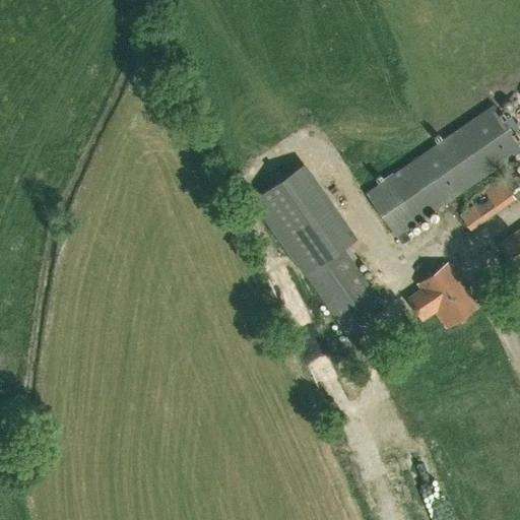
[(519,144),(494,106),(366,193),(401,245),(409,239),(403,231),(519,150),(519,144)]
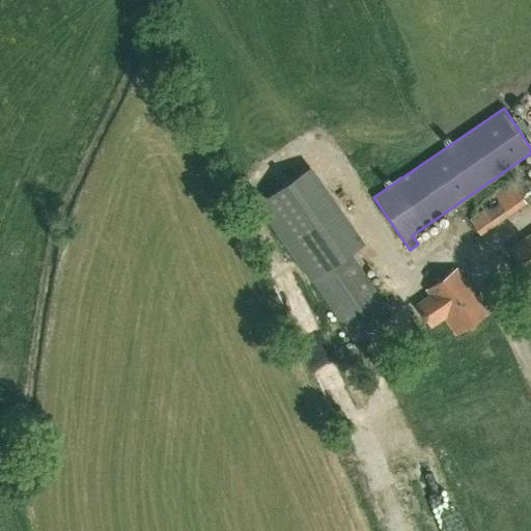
[(354,341),(392,314),(350,253),(365,243),(312,167),(259,204),(354,341)]
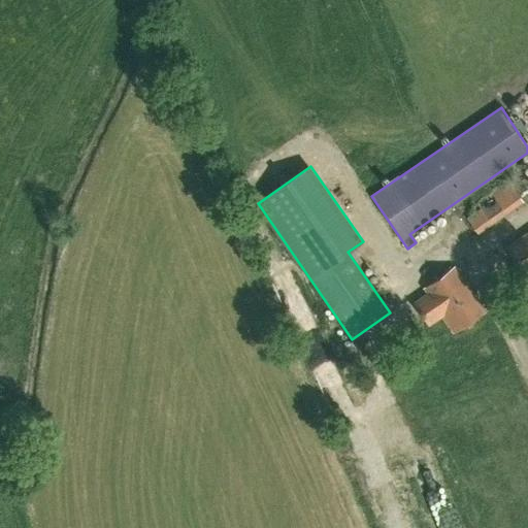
[(480,208),(466,218),(477,234),(523,203),(507,183),(477,202),(480,208)]
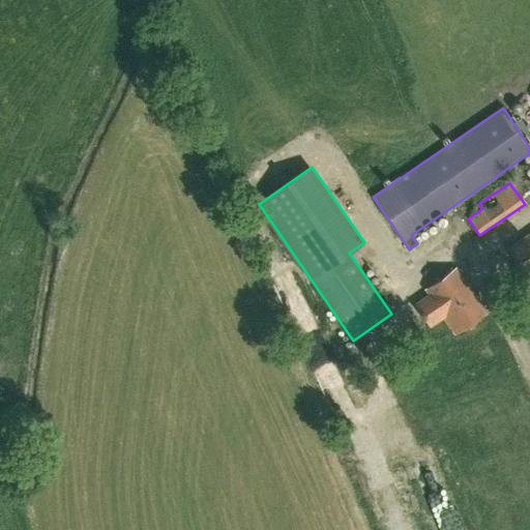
[(526,276),(529,273),(529,233),(507,249),(526,276)]
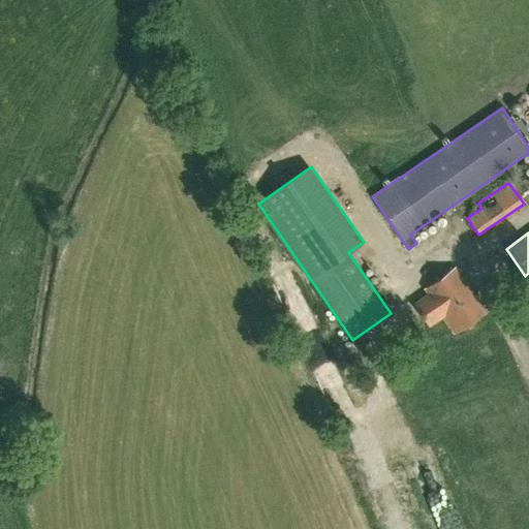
[(456,267),(425,288),(429,294),(415,304),(431,325),(442,318),(454,335),(488,311),(456,267)]
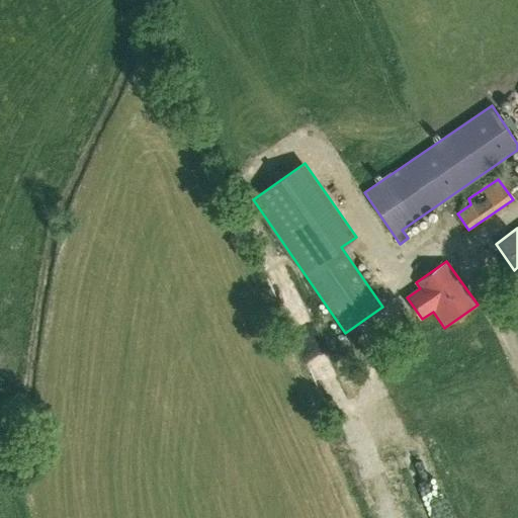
[(401,517),(397,505),(379,510),(381,517),(401,517)]
